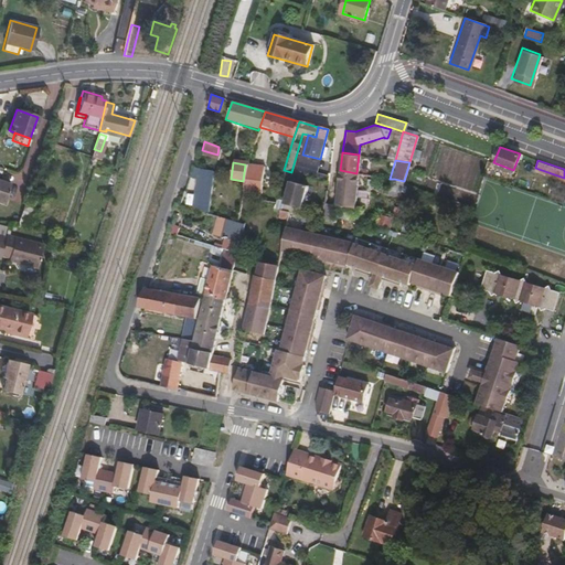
[(258,194),(263,167),(245,164),(243,181),(241,192),(258,194)]
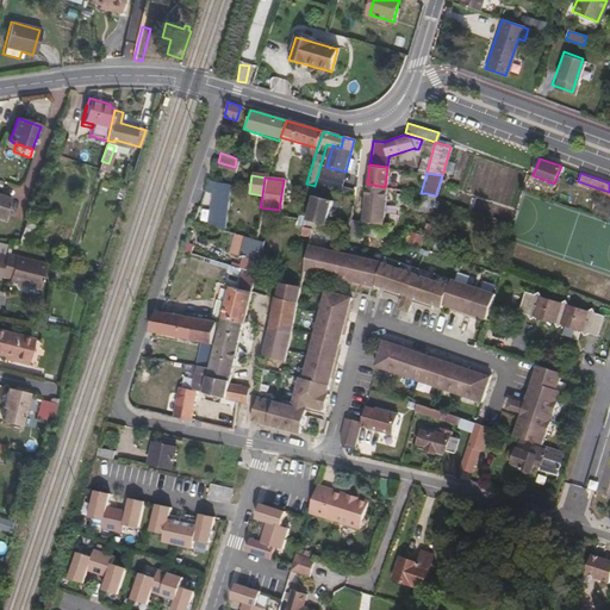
[(206,223),(226,228),(237,186),(209,179),(205,191),(215,193),(206,223)]
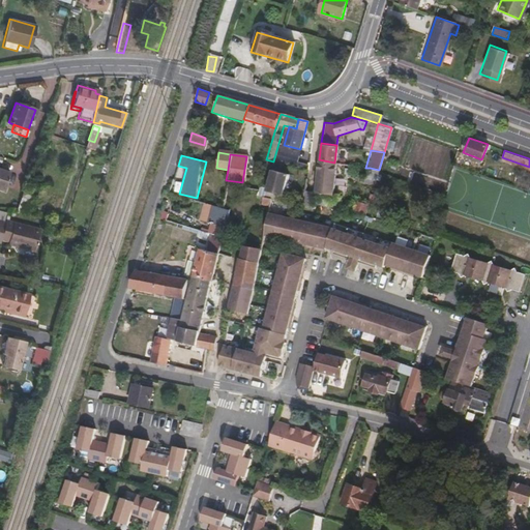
[(330,193),(334,163),(319,159),(314,193),(314,198),(320,200),(321,192),(330,193)]
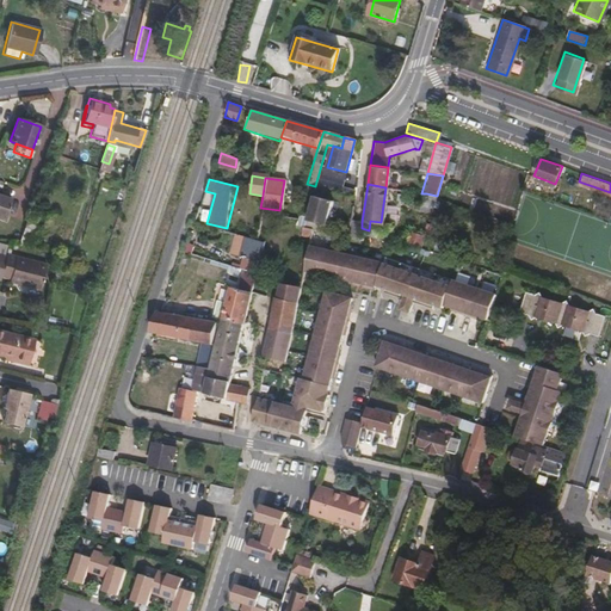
[(433,208),(437,196),(426,193),(423,205),(433,208)]
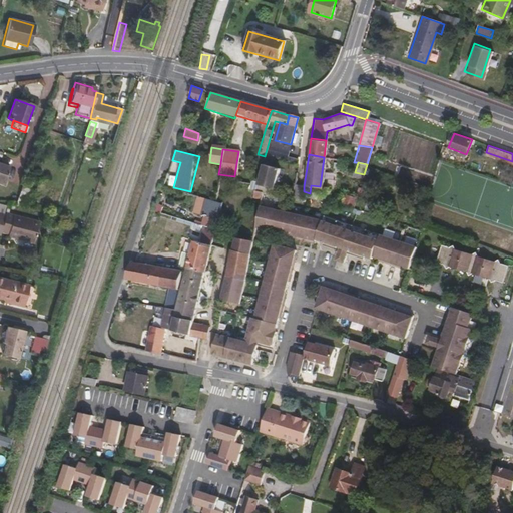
[(272,189),(278,169),(263,164),(257,184),(272,189)]
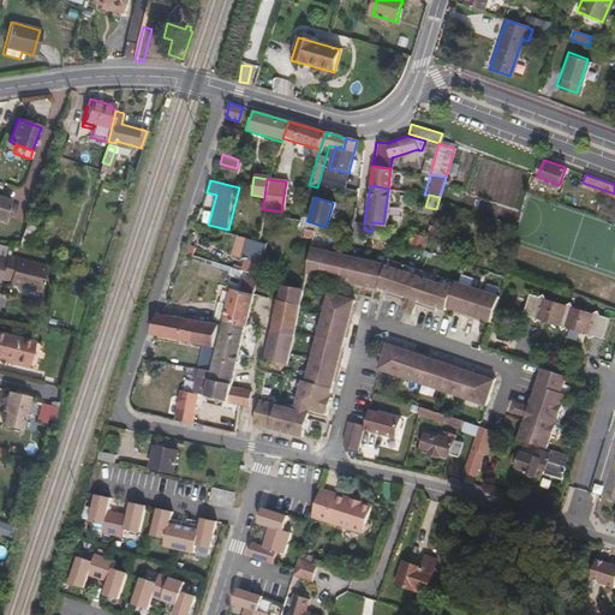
[(22,243),(34,245),(39,221),(27,219),(22,243)]
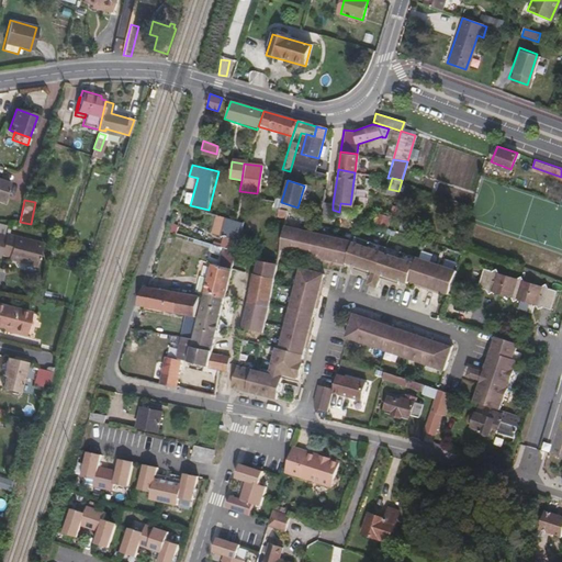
[(330,221),(333,210),(333,204),(324,203),(323,218),(330,221)]
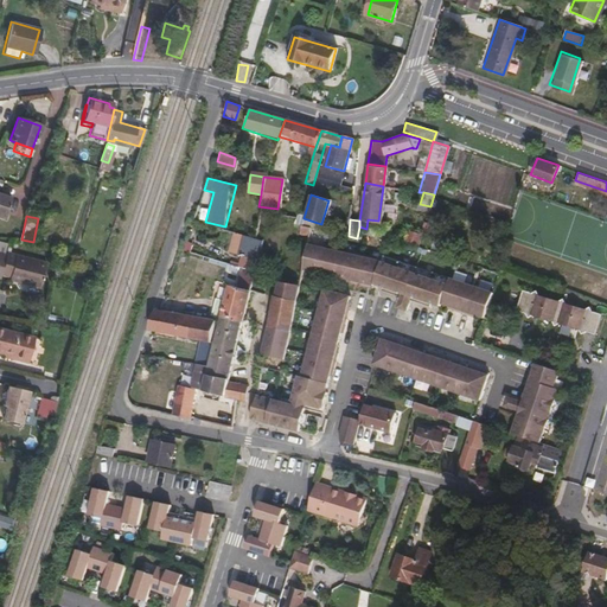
[(419,246),(422,232),(409,229),(408,231),(396,228),(394,237),(419,246)]
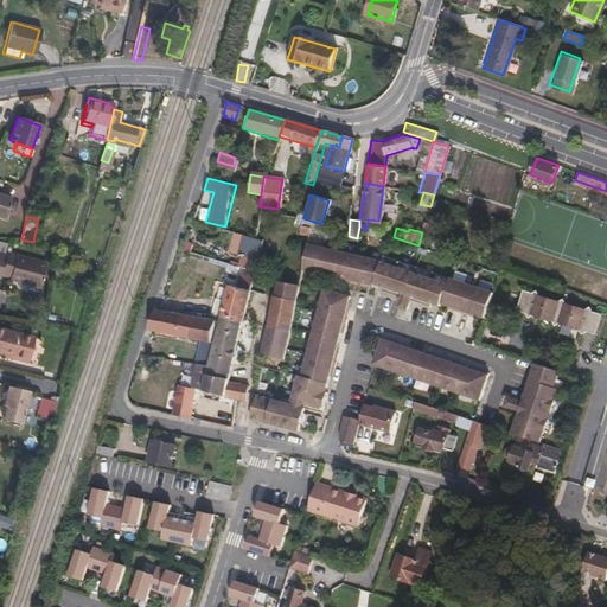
[(257,259),(261,240),(243,234),(238,254),(257,259)]
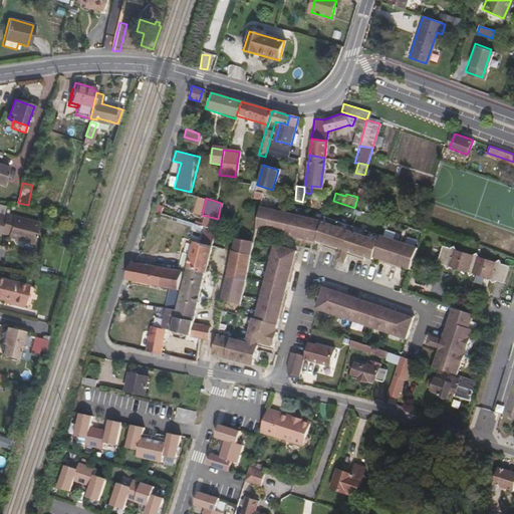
[(323,220),(289,212),(289,214),(260,208),(256,228),(283,234),(289,236),(288,239),(309,243),(310,241),(315,242),(316,241),(322,223),(323,220)]
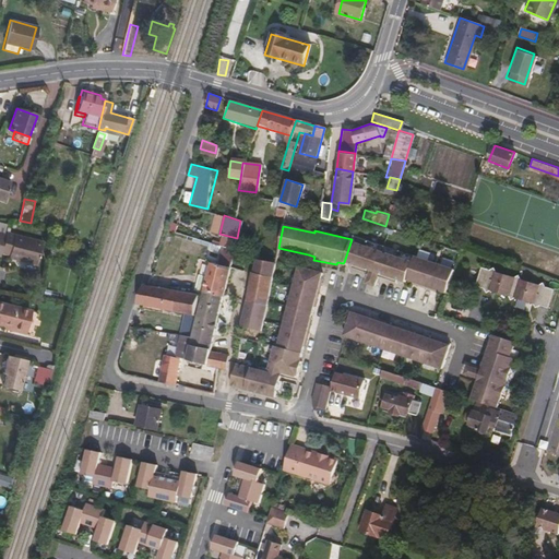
[(37,263),(43,240),(4,232),(4,233),(0,251),(9,253),(9,257),(37,263)]
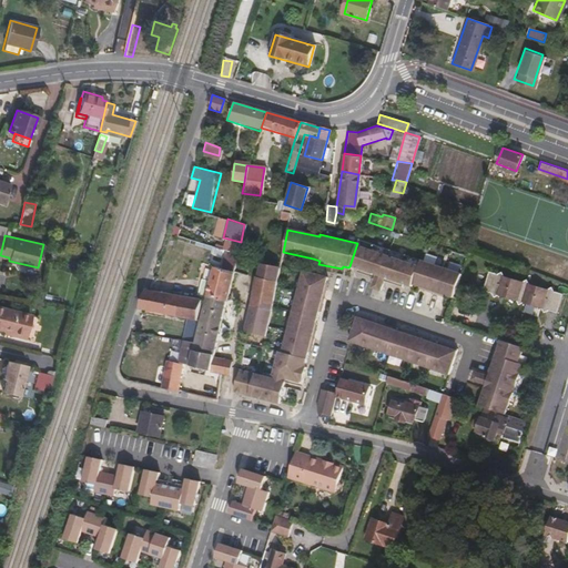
[(418,265),(364,246),(363,249),(356,246),(350,266),(356,269),(365,272),(365,271),(403,284),(411,286),(412,284),(418,286),(424,288),(423,290),(439,295),(439,294),(445,295),(453,298),(460,275),(421,261),(418,265)]
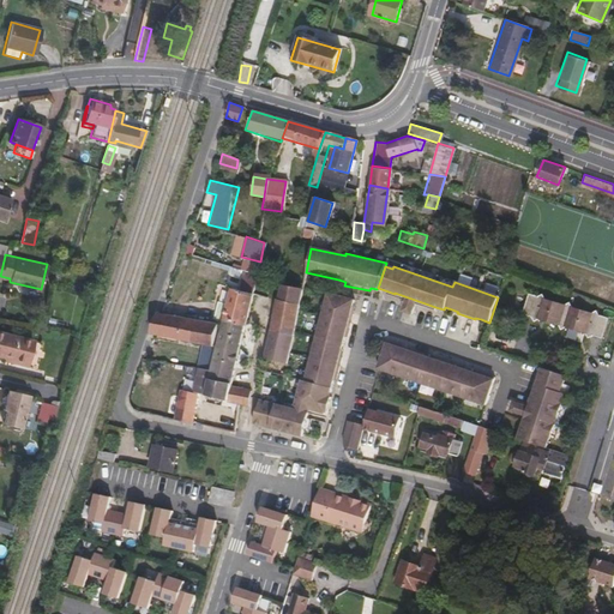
[(289,362),(302,289),(281,286),(278,298),(277,298),(266,357),(289,362)]
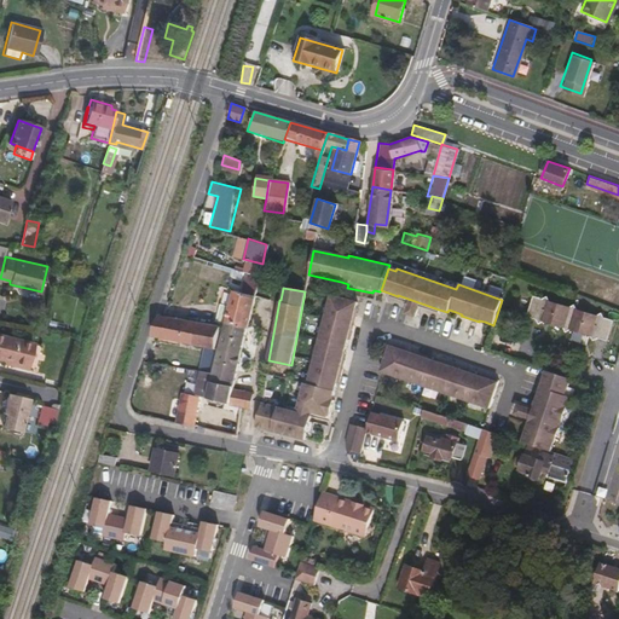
[(248,327),(256,289),(253,289),(252,293),(235,289),(231,305),(221,302),(218,319),(226,322),(248,327)]
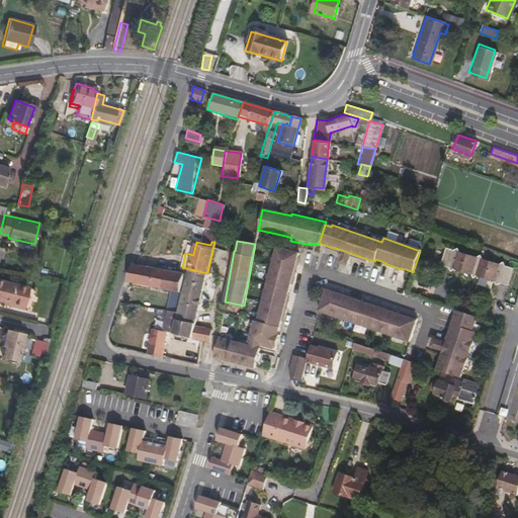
[(367,259),(333,247),(333,248),(325,245),(324,248),(341,254),(338,263),(346,265),(349,257),(366,263),(367,259)]
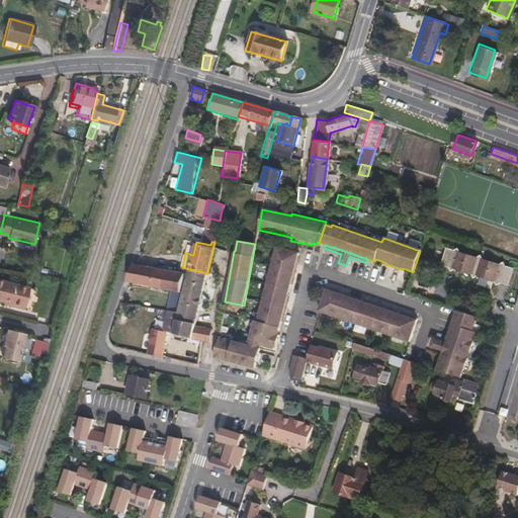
[(296,258),(297,253),(276,247),(275,251),(296,258)]
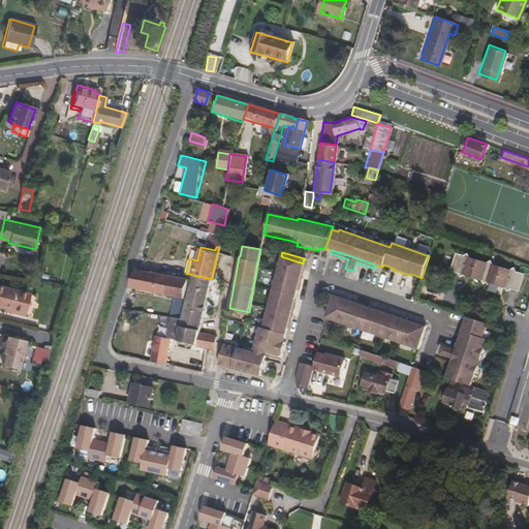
[(508,270),(492,265),(490,260),(486,262),(468,257),(466,253),(462,255),(455,253),(449,272),(457,274),(459,278),(463,276),(480,281),(483,285),(487,283),(503,288),(505,292),(510,290),(518,292),(524,275),(515,272),(512,268),(508,270)]
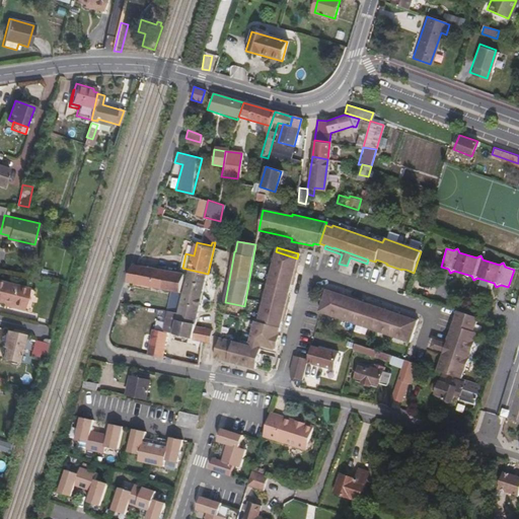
[(293,281),(297,266),(295,265),(297,260),(297,258),(276,251),(272,265),(293,269),(291,280),(293,281)]
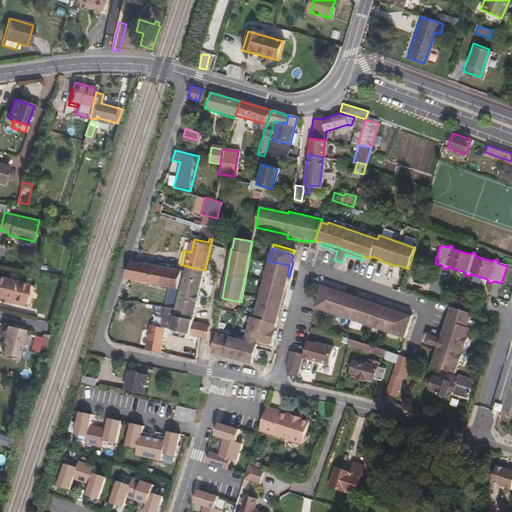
[(283,293),(286,281),(287,276),(289,265),(268,261),(257,305),(281,310),(284,298),(282,298),(283,293)]
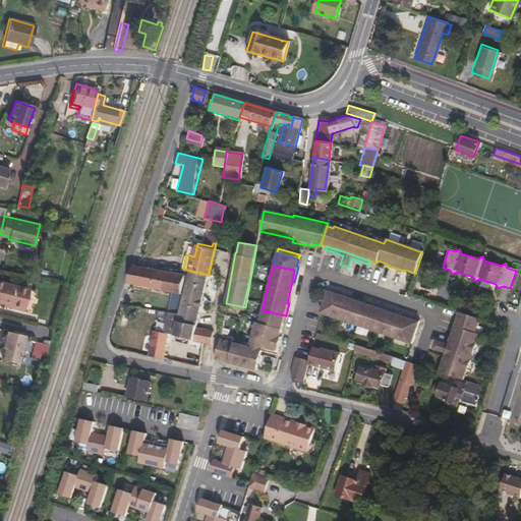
[(182,292),(185,275),(133,267),(128,283),(182,292)]
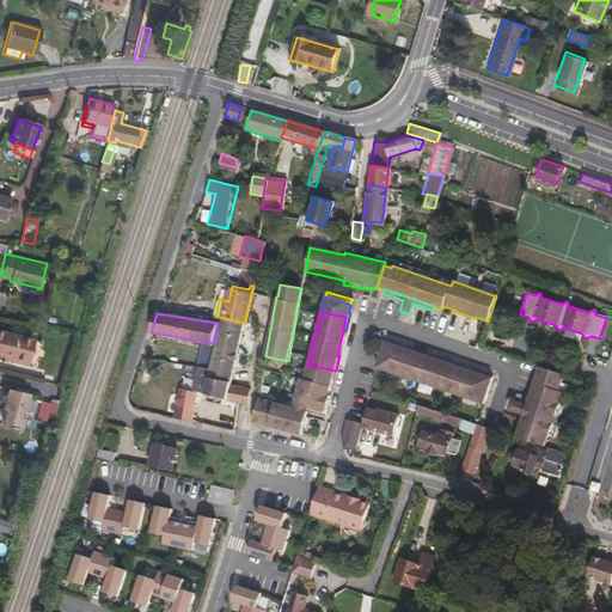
[(231,381),(245,323),(224,318),(212,368),(209,377),(231,381)]
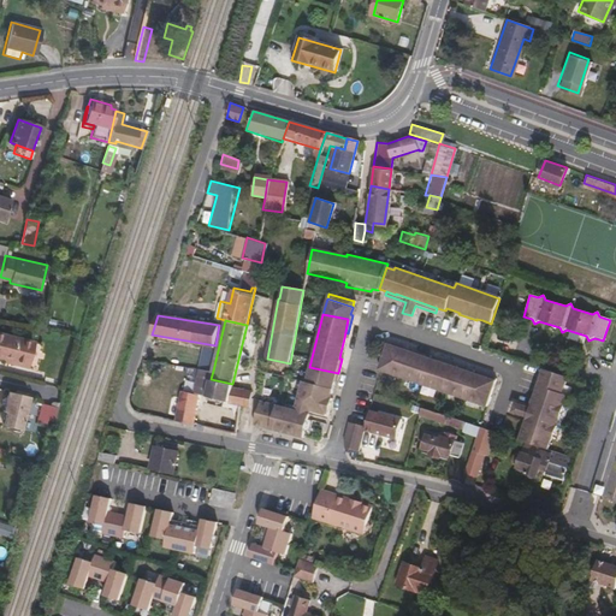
[(0,356),(27,362),(31,338),(0,331),(0,356)]
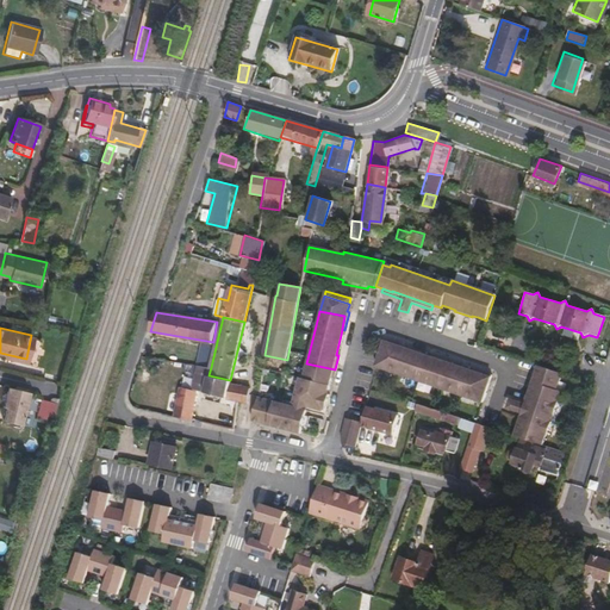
[(437,360),(433,358),(419,354),(414,352),(414,349),(396,343),(396,346),(390,343),(383,341),(374,367),(480,403),(490,375),(480,372),(480,374),(474,372),(461,367),(455,366),(455,363),(439,358),(437,360)]
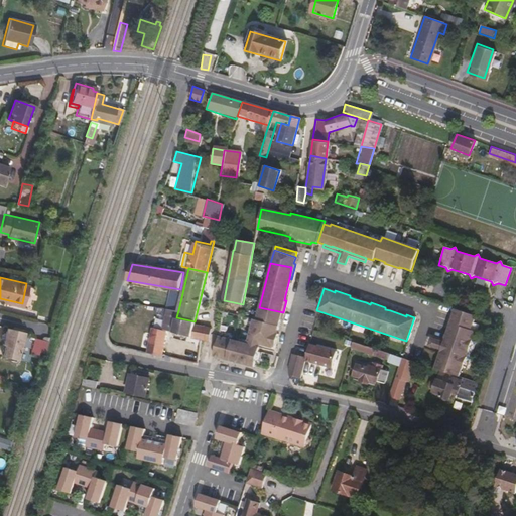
[(282,317),(283,312),(259,307),(258,309),(282,317)]
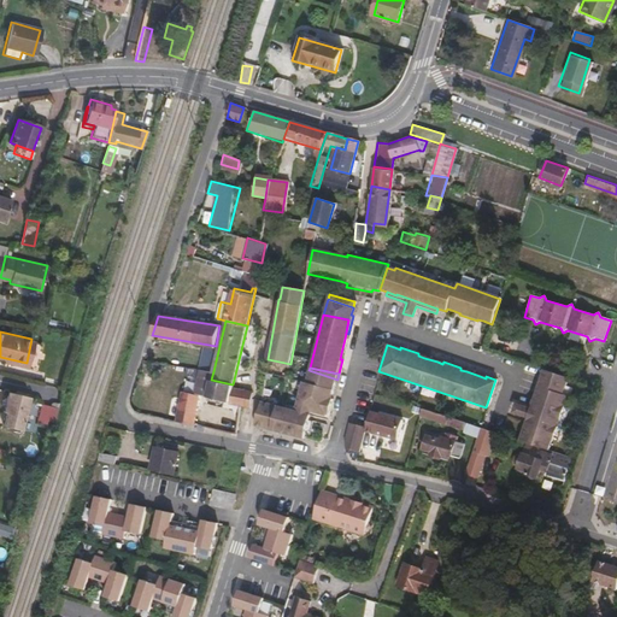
[(233,388),(233,385),(211,380),(213,371),(200,369),(194,395),(182,392),(176,421),(193,424),(199,397),(229,401),(233,388)]
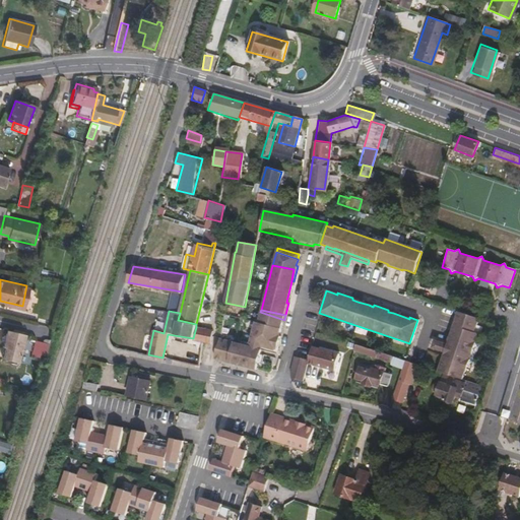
[(277,336),(281,322),(283,323),(284,320),(260,312),(257,322),(255,322),(250,343),(262,347),(274,350),(274,349),(276,349),(279,336),(277,336)]
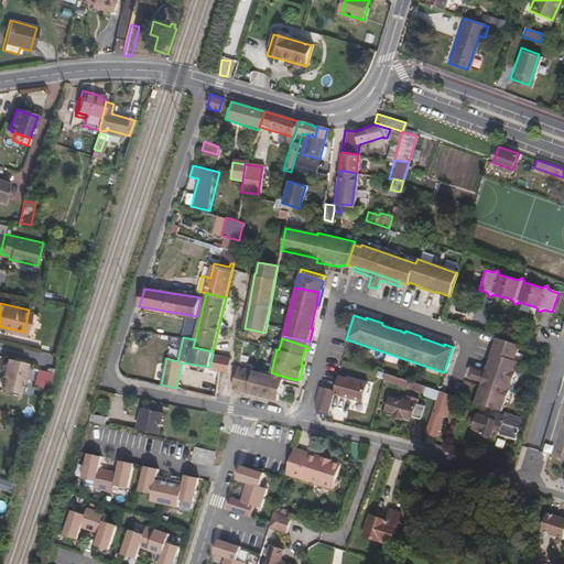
[(508,390),(510,383),(511,383),(516,371),(514,371),(517,362),(513,360),(518,346),(498,339),(496,346),(494,345),(485,373),(481,382),(475,403),(480,405),(500,412),(503,402),(505,402),(509,390),(508,390)]
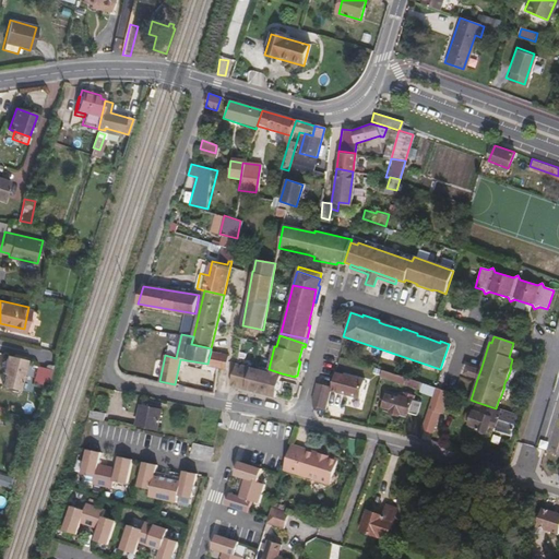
[(225,368),(228,356),(211,352),(207,364),(225,368)]
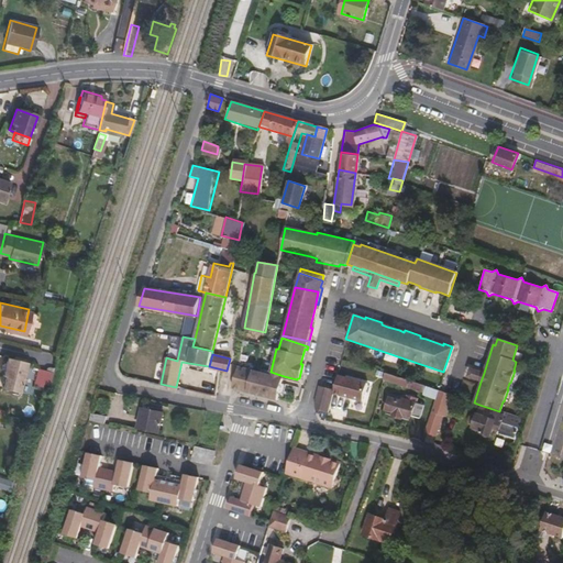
[(18,389),(26,361),(6,355),(0,373),(3,374),(0,385),(18,389)]
